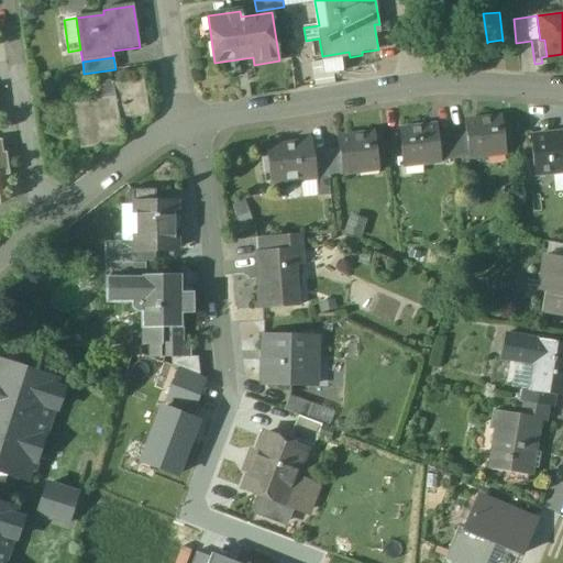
[(144,78),(112,84),(100,86),(102,100),(78,105),(86,150),(122,143),(119,120),(150,116),(144,78)]
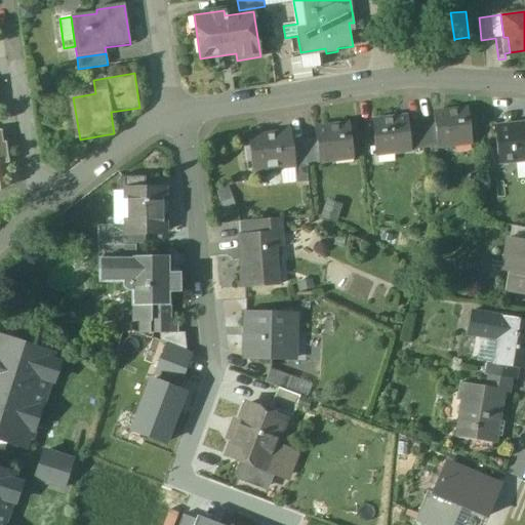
[(469,110),(434,114),(436,124),(438,147),(438,148),(456,146),(456,140),(472,138),(469,110)]
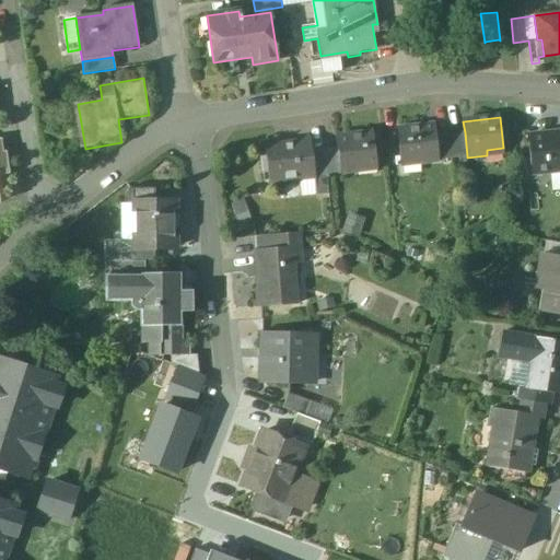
[(435,125),(398,129),(401,161),(419,159),(420,164),(439,162),(436,137),(435,125)]
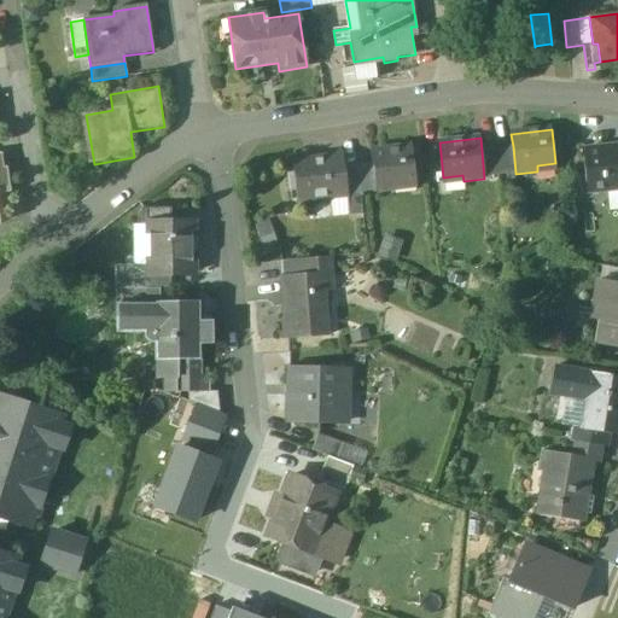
[(412,146),(372,151),(373,163),(377,191),(397,188),(397,184),(417,181),(412,146)]
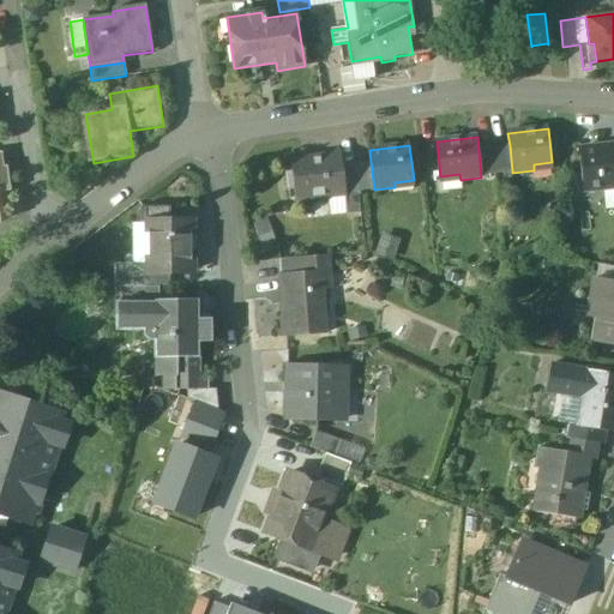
[(510,145),(494,148),(497,174),(512,172),(510,145)]
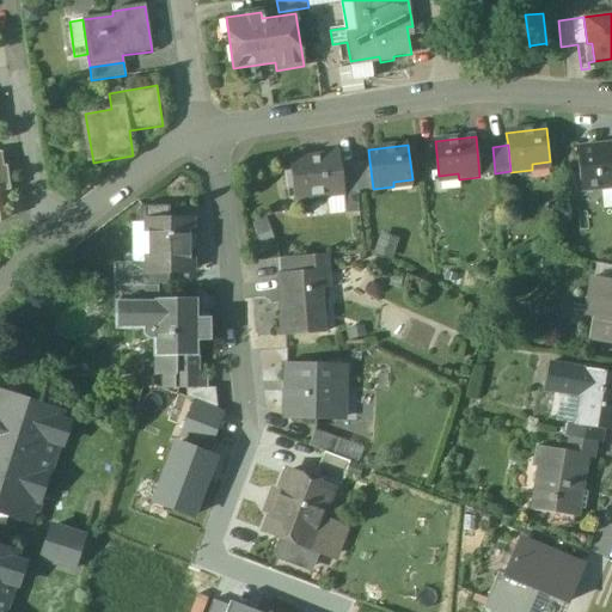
[(611,145),(577,150),(582,190),(603,188),(601,184),(611,183),(611,145)]
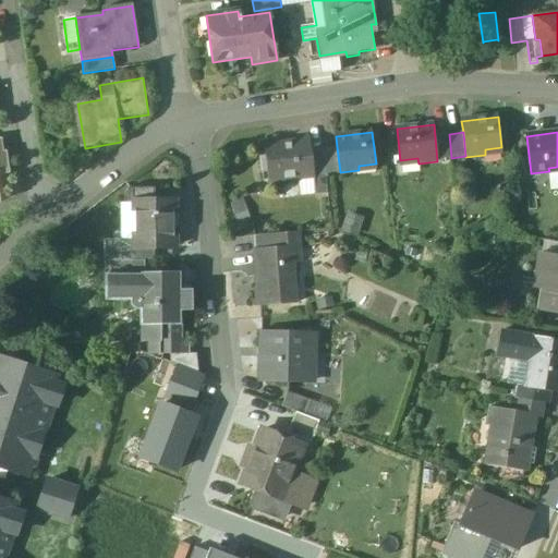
[(449,134),(435,136),(437,159),(451,158),(449,134)]
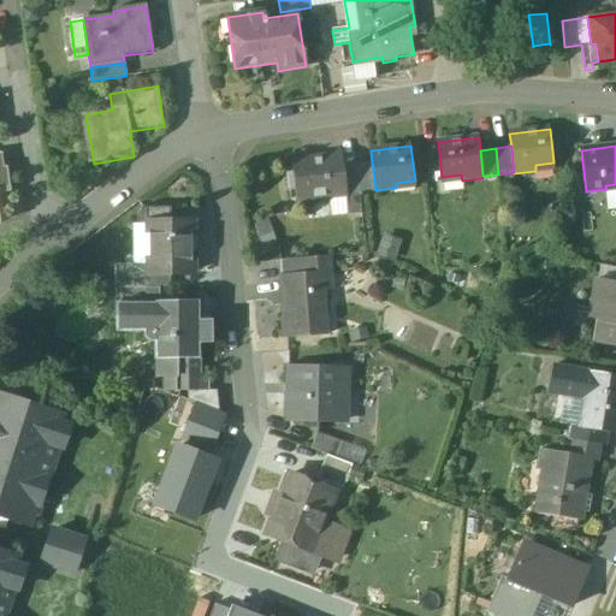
[(342,154),(292,161),(297,202),(329,197),(329,191),(344,190),(345,195),(347,195),(347,194),(343,166),(342,154)]
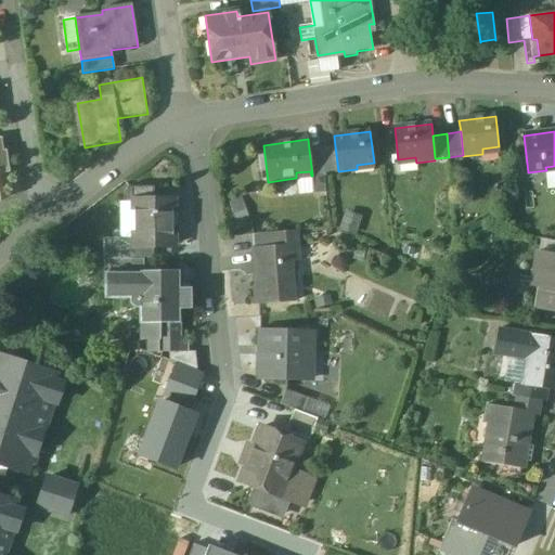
[(335,146),(322,149),(325,172),(338,171),(335,146)]
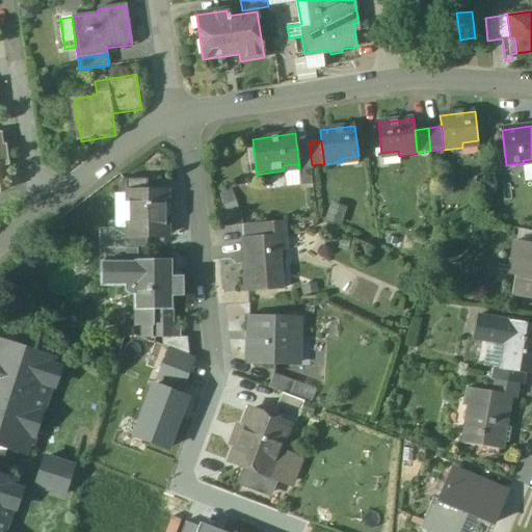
[(309,142),(296,143),(299,167),(306,166),(306,169),(312,168),(312,165),(309,142)]
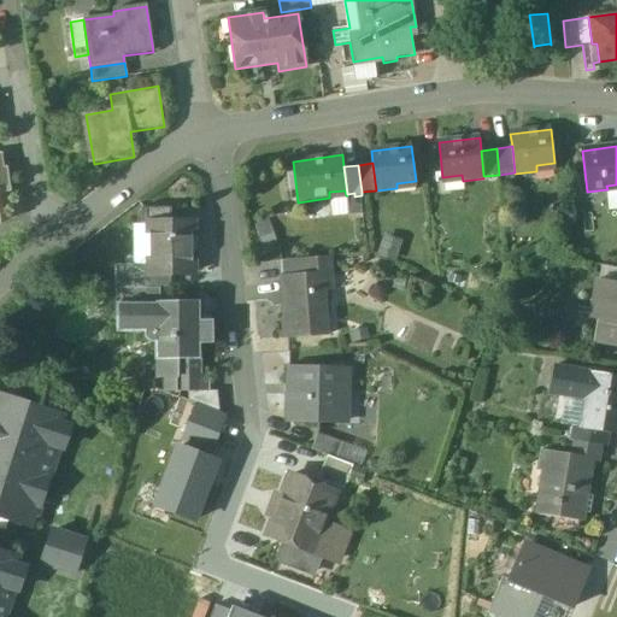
[(171,209),(142,209),(141,225),(150,225),(150,224),(171,224),(171,223),(171,209)]
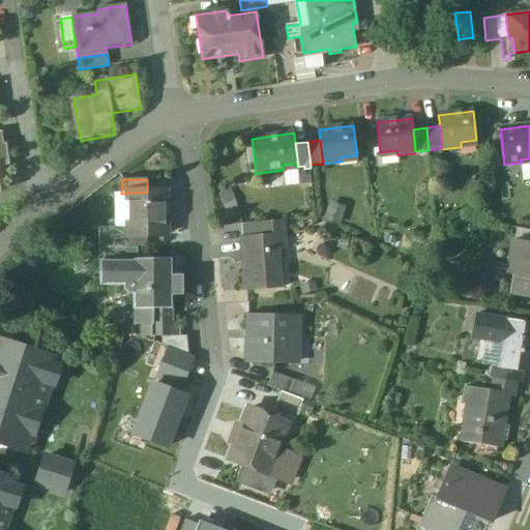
[(147,192),(147,193),(128,193),(128,194),(128,229),(129,236),(147,236),(166,235),(166,214),(165,214),(164,193),(165,193),(165,192),(147,192)]
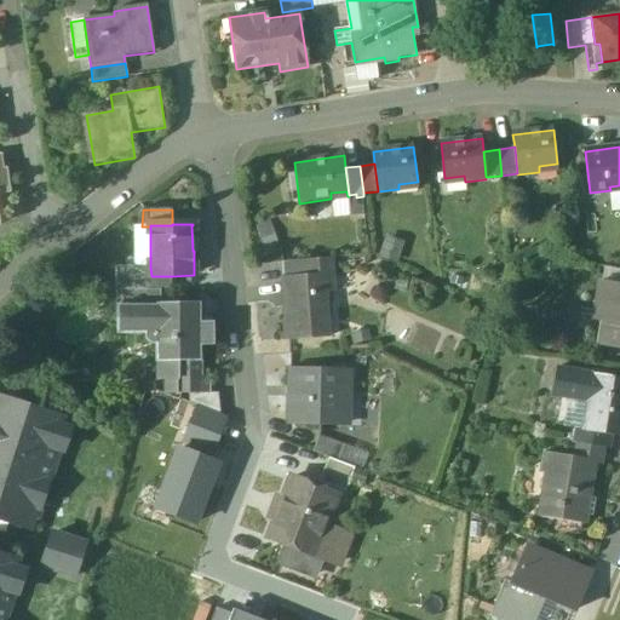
[(333,258),(283,263),(285,280),(288,280),(288,279),(326,275),(326,276),(334,276),(333,258)]
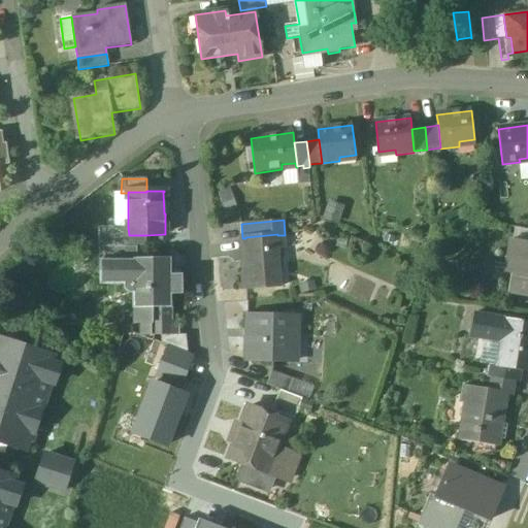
[(128,228),(99,228),(99,246),(100,246),(100,248),(127,246),(146,248),(146,235),(129,235),(128,228)]
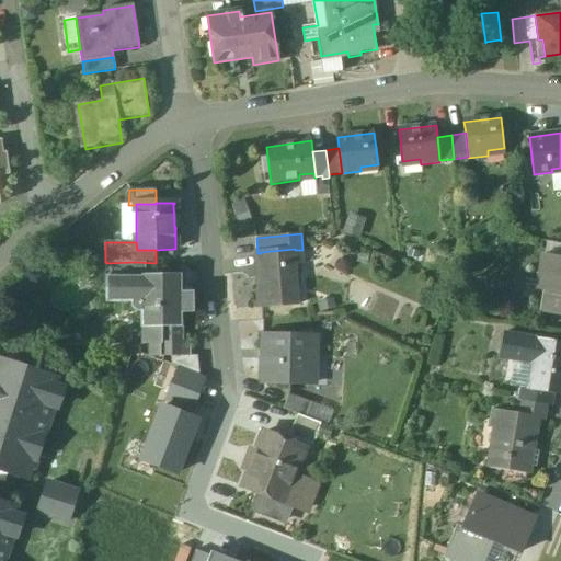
[(295,249),(261,252),(261,253),(263,290),(258,290),(260,308),(298,305),(295,250),(295,249)]
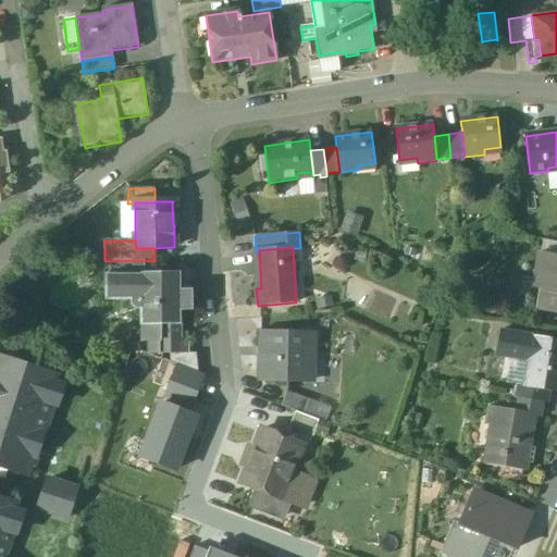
[(556,256),(540,254),(535,274),(549,277),(543,311),(556,313),(556,256)]
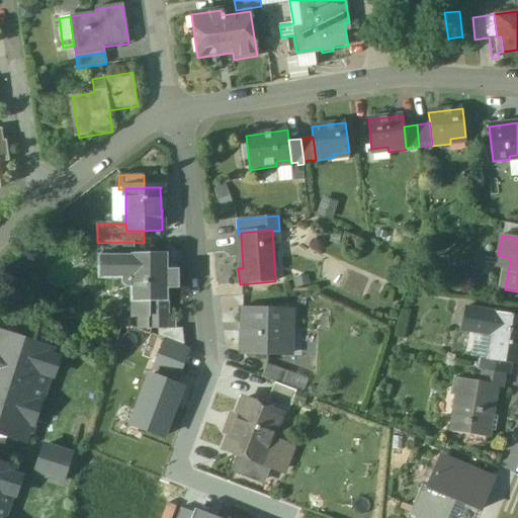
[(124,255),(124,242),(98,243),(98,256),(124,255)]
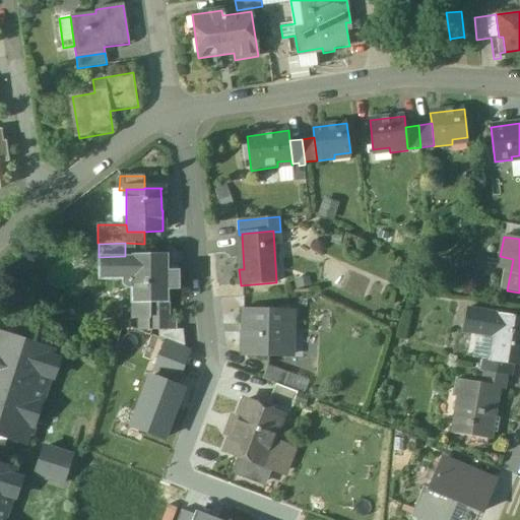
[(168,255),(131,255),(131,256),(125,256),(99,257),(99,279),(132,279),(132,304),(168,304),(169,304),(169,290),(179,290),(179,271),(168,271),(168,255)]
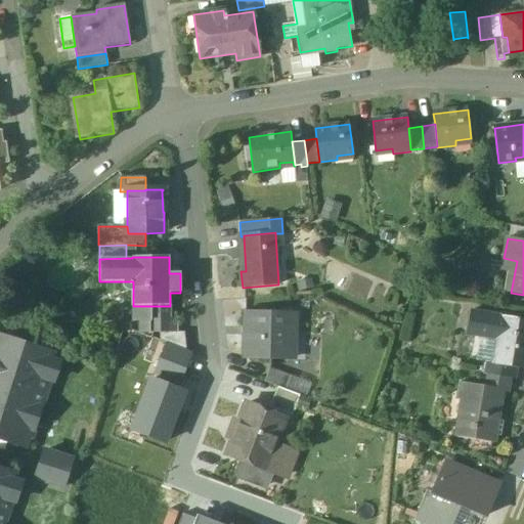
[(169,319),(169,306),(151,306),(151,333),(177,333),(177,332),(176,332),(176,320),(176,319),(169,319)]
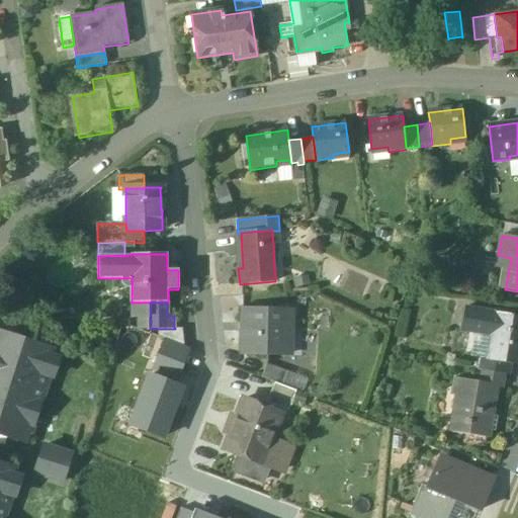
[(293,310),(243,309),(242,355),(285,356),(285,331),(293,331),(293,310)]
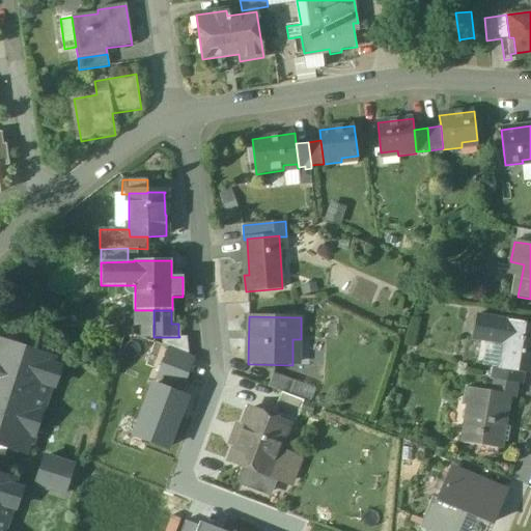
[(530,325),(477,316),(473,339),(504,344),(500,369),(523,372),(530,373),(530,325)]
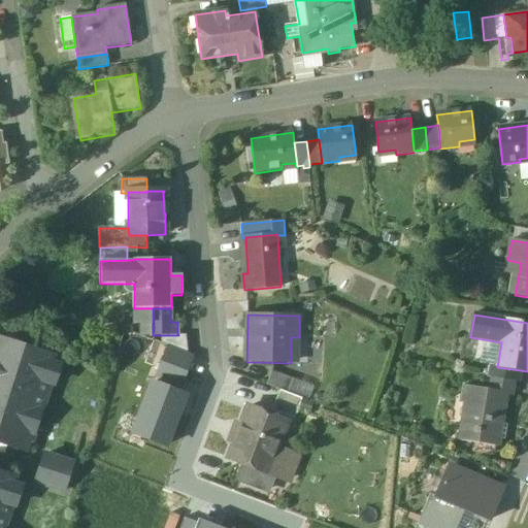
[(54,357),(0,339),(0,442),(26,452),(30,439),(32,440),(50,384),(54,385),(60,366),(52,363),(54,357)]
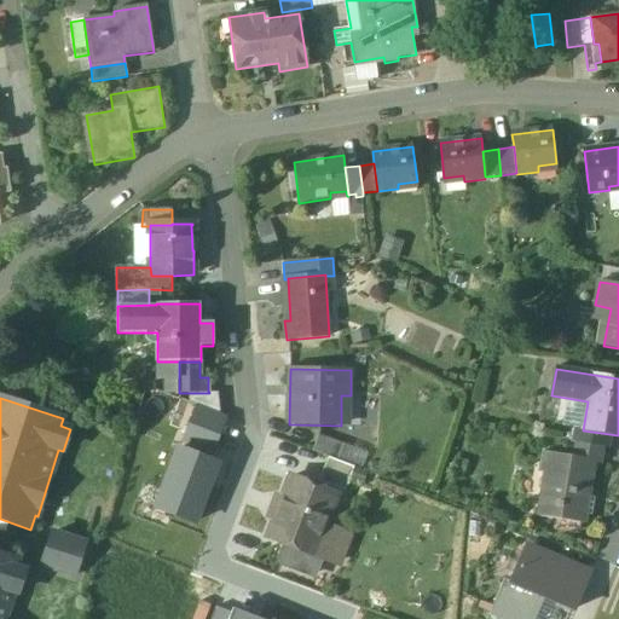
[(226,417),(197,406),(184,443),(213,452),(226,417)]
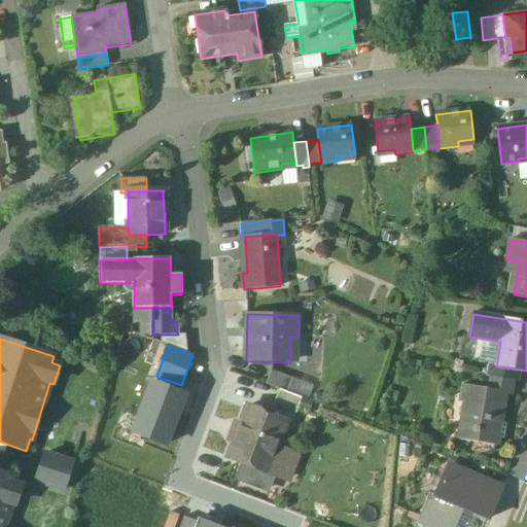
[(496,366),(489,365),(487,377),(514,382),(517,382),(519,370),(496,366)]
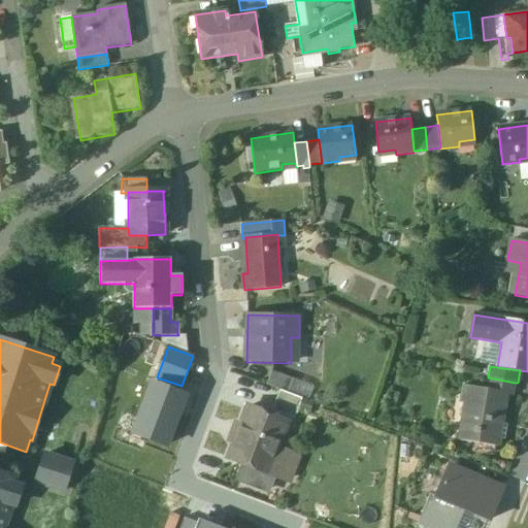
[(294,380),(272,371),(267,385),(281,390),(289,393),(294,380)]
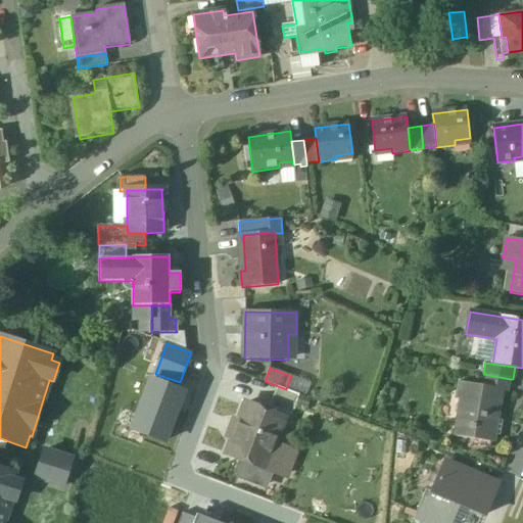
[(510,379),(487,375),(484,387),(502,390),(502,391),(508,392),(510,379)]
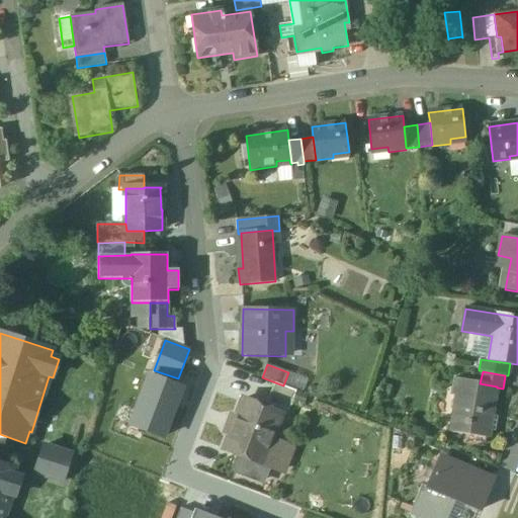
[(128,427),(164,440),(183,390),(148,376),(128,427)]
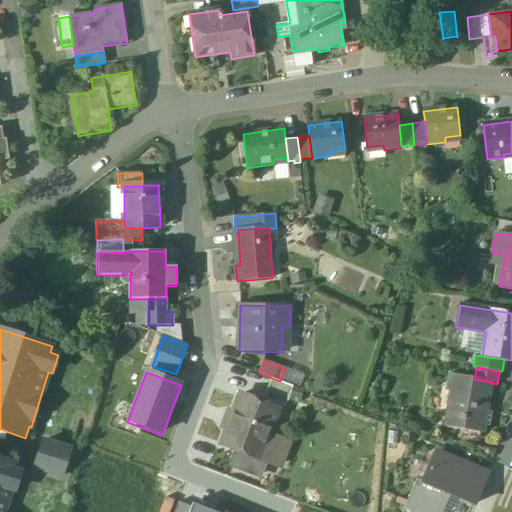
[(474,379),(457,376),(455,391),(451,390),(446,427),(482,433),(486,411),(487,411),(491,383),(491,382),(474,379)]
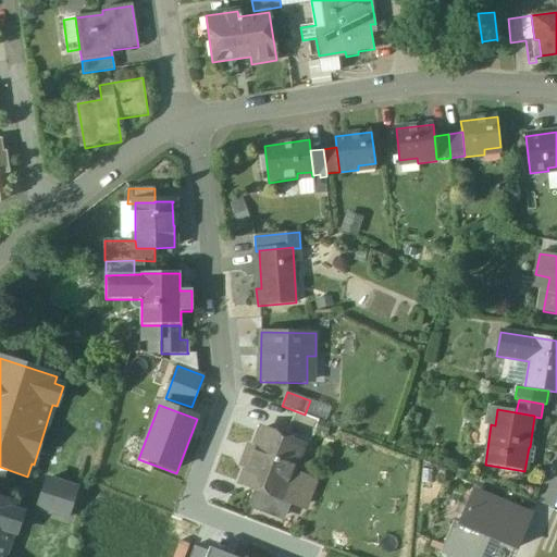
[(305,415),(296,411),(287,434),(311,443),(320,421),(305,415)]
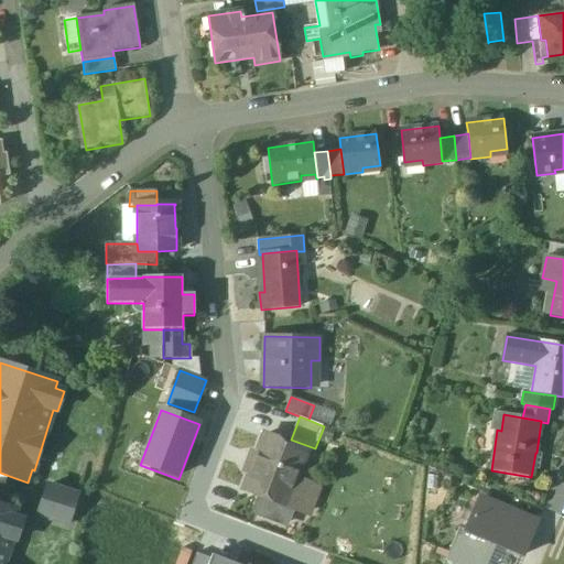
[(307,451),(267,435),(259,456),(257,455),(253,456),(249,469),(250,473),(252,474),(246,490),(260,496),(255,509),(258,516),(266,519),(272,516),(278,502),(286,506),(296,480),(307,451)]
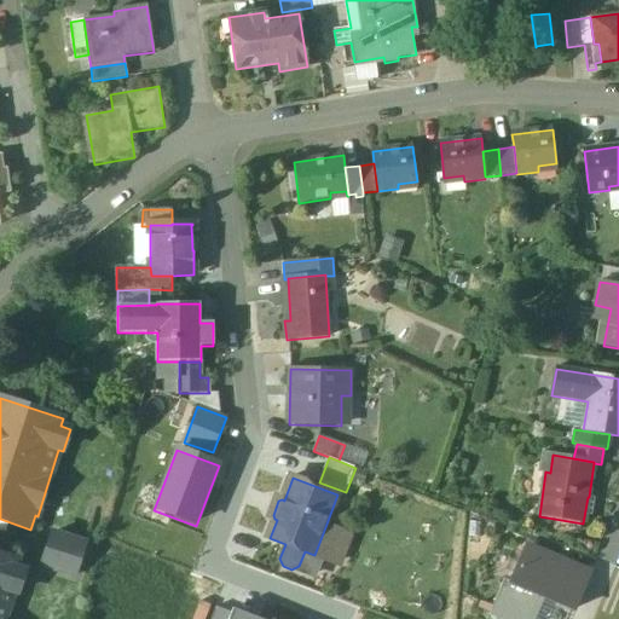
[(348,536),(325,527),(314,555),(337,565),(348,536)]
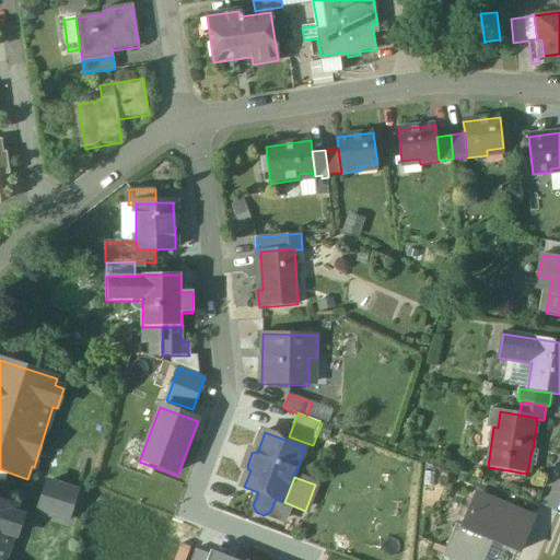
[(76,492),(47,482),(38,512),(67,521),(76,492)]
